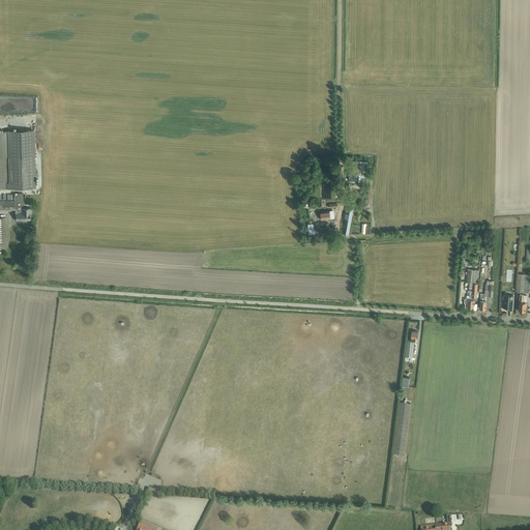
[(6,130),(0,129),(0,187),(9,187),(7,156),(6,130)]
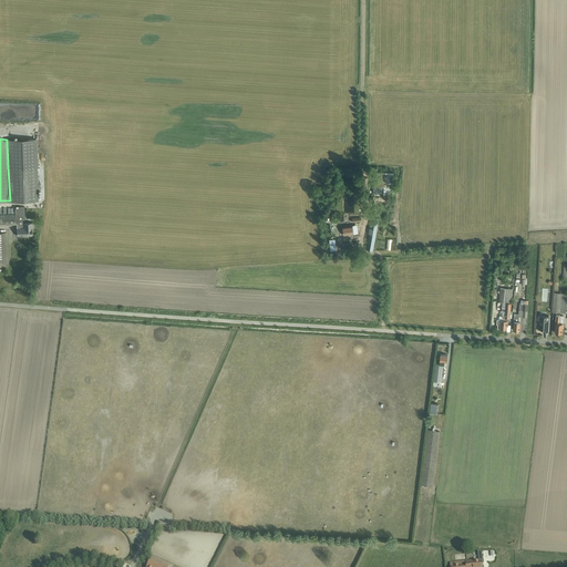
[(35,138),(7,140),(8,167),(10,200),(38,199),(37,166),(35,138)]
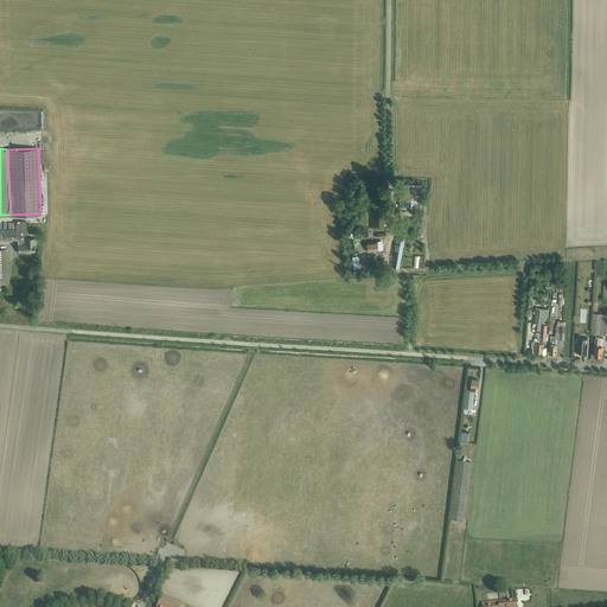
[(421,208),(421,185),(398,185),(398,208),(421,208)]
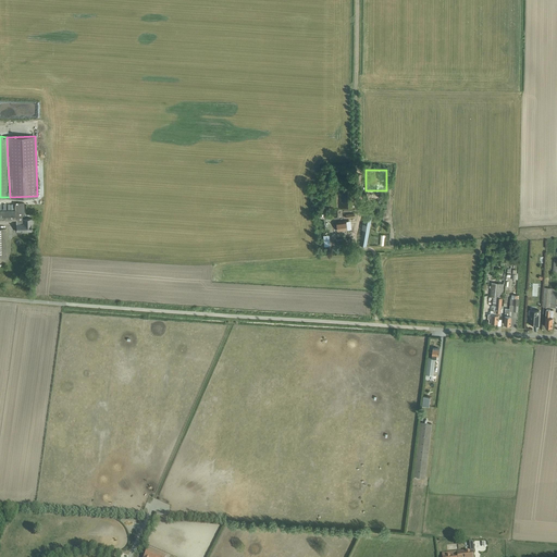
[(5,210),(0,210),(0,219),(3,220),(4,221),(16,220),(16,232),(32,231),(31,221),(31,219),(24,219),(24,202),(14,202),(14,210),(5,210)]
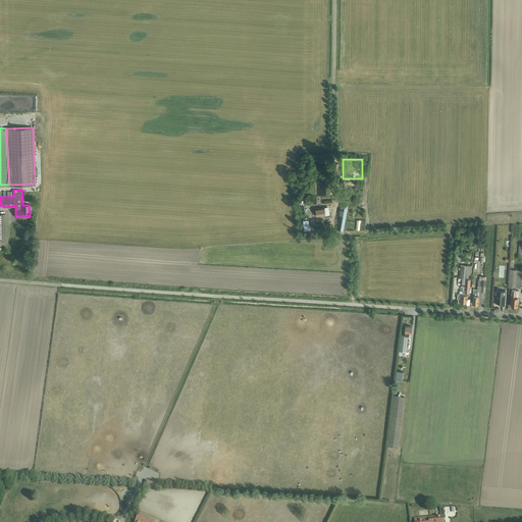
[(343,230),(349,201),(343,200),(337,228),(343,230)]
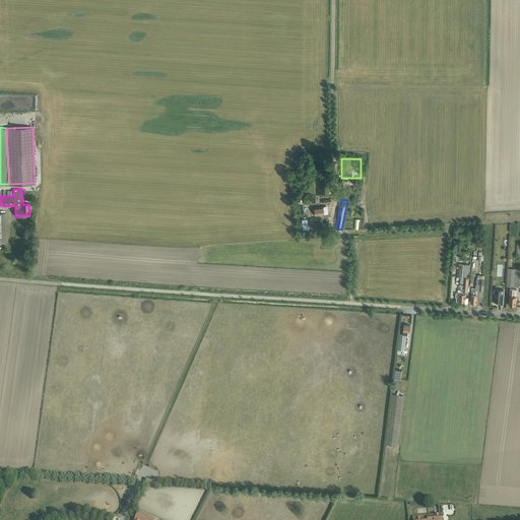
[(323,207),(314,208),(315,215),(324,213),(323,207)]
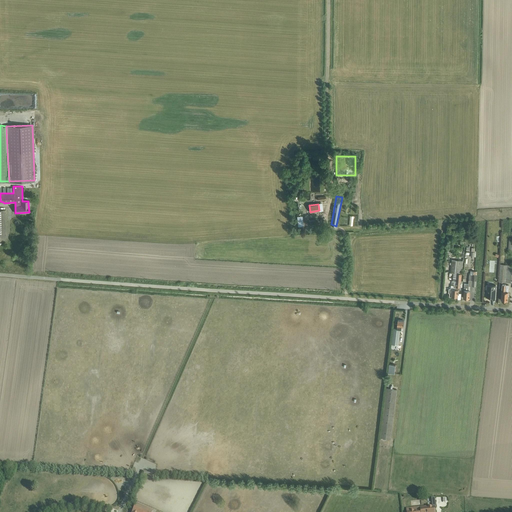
[(449,288),(448,293),(449,293),(449,296),(458,297),(458,293),(459,293),(459,292),(458,292),(458,289),(459,289),(460,286),(462,287),(463,281),(461,281),(463,261),(452,259),(451,272),(453,273),(452,282),(453,282),(454,282),(453,285),(451,285),(450,288),(449,288)]
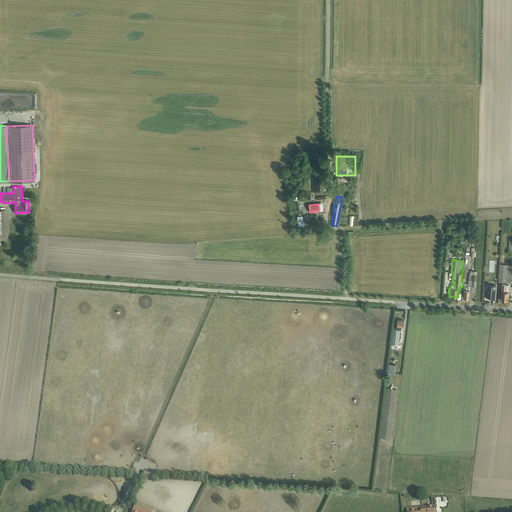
[(511,265),(500,264),(499,282),(511,282),(511,265)]
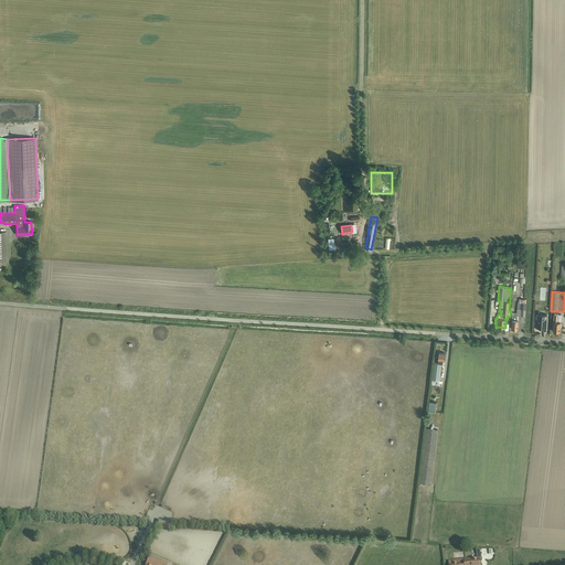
[(512,312),(511,329),(518,329),(519,316),(525,316),(526,299),(519,299),(519,302),(518,302),(516,313),(512,312)]
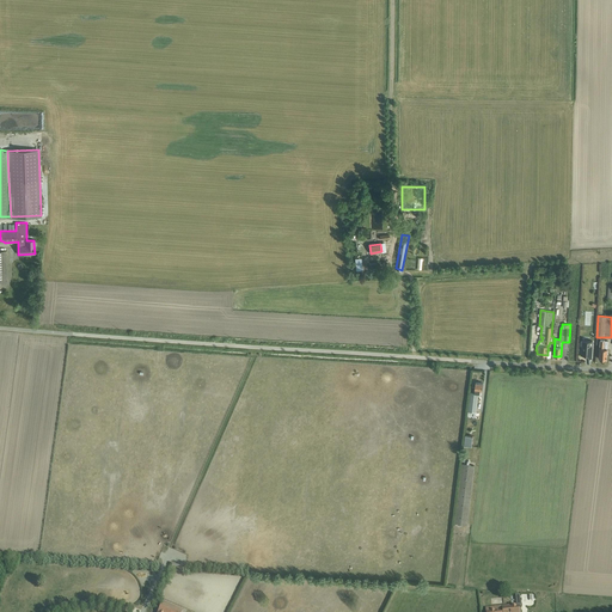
[(600,340),(599,359),(606,360),(607,354),(609,354),(609,349),(607,349),(609,341),(600,340)]
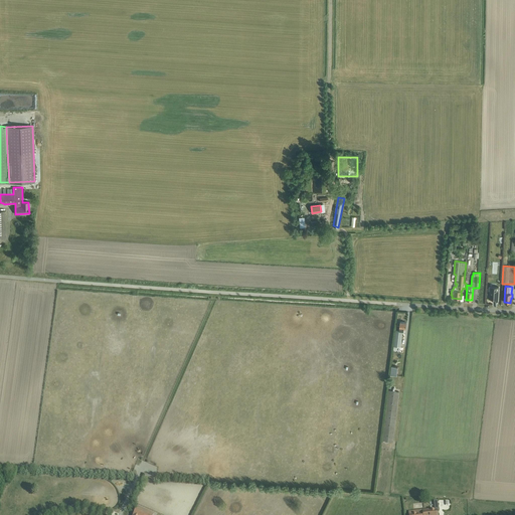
[(490,287),(490,291),(489,299),(490,299),(490,300),(492,300),(492,299),(493,299),(493,301),(498,302),(499,287),(490,287)]
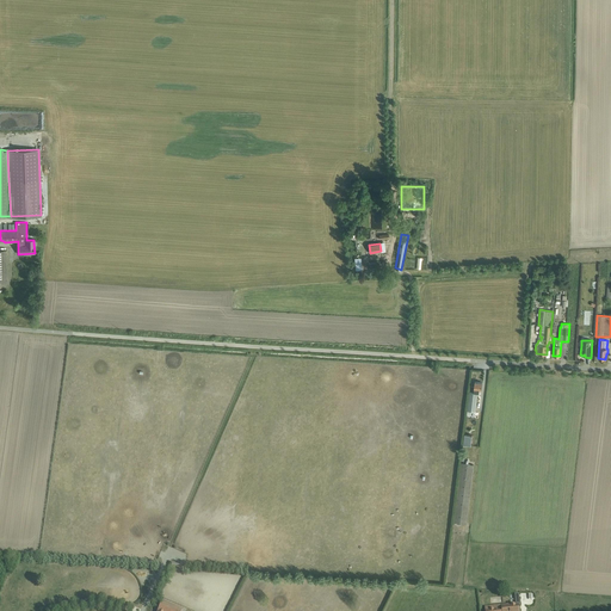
[(470,392),(468,411),(476,412),(477,393),(481,393),(481,389),(482,382),(475,381),(474,387),(471,386),(471,392),(470,392)]
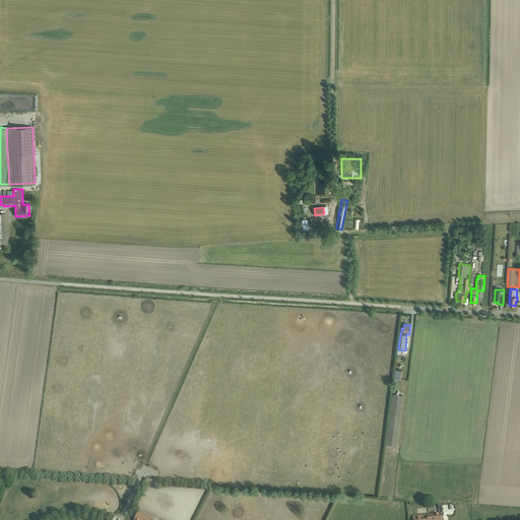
[(392,394),(386,445),(397,446),(403,395),(392,394)]
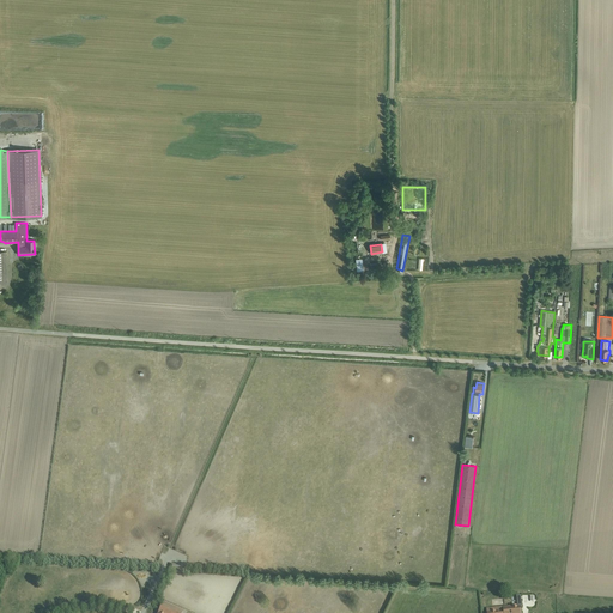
[(170,563),(169,571),(186,574),(187,565),(170,563)]
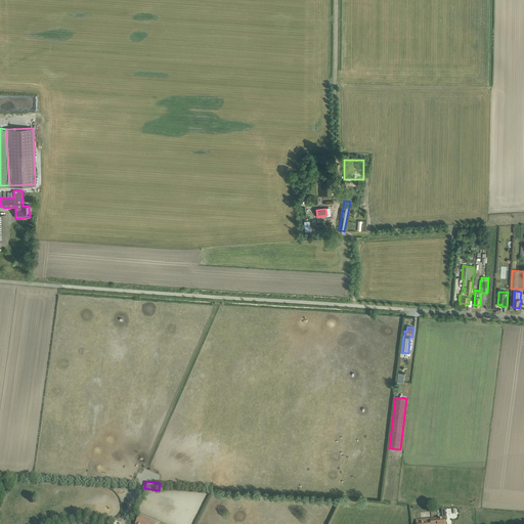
[(430,519),(416,521),(416,523),(445,523),(444,519),(446,519),(445,510),(441,510),(442,519),(438,519),(438,518),(430,519)]
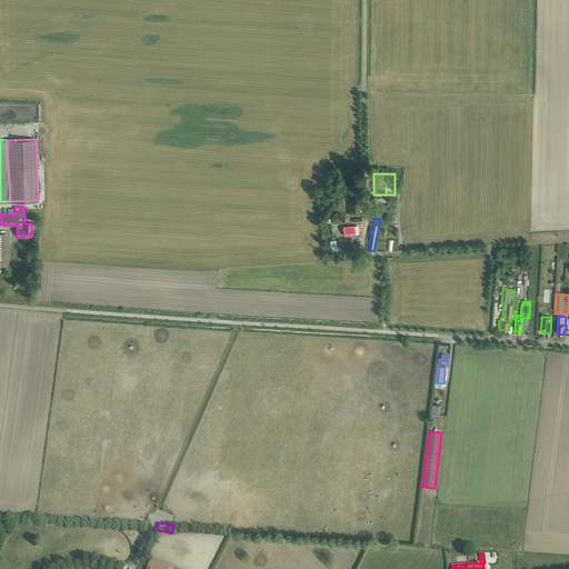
[(169,568),(170,568),(151,559),(146,568),(169,568)]
